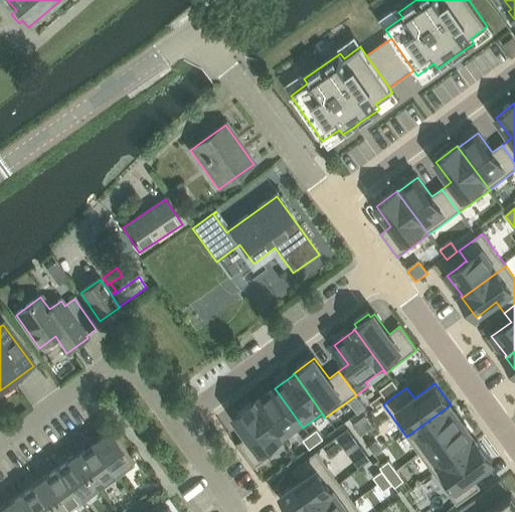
[(255,401),(254,401),(281,438),(284,442),(285,441),(282,437),(299,424),(302,429),(303,428),(275,388),(256,402),(255,401)]
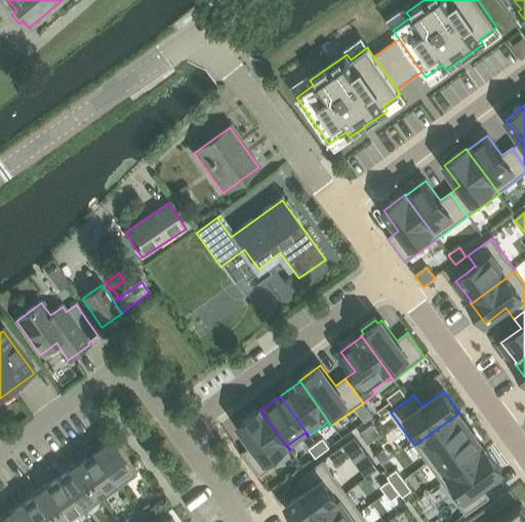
[(381,419),(391,412),(394,410),(390,404),(377,413),(381,419)]
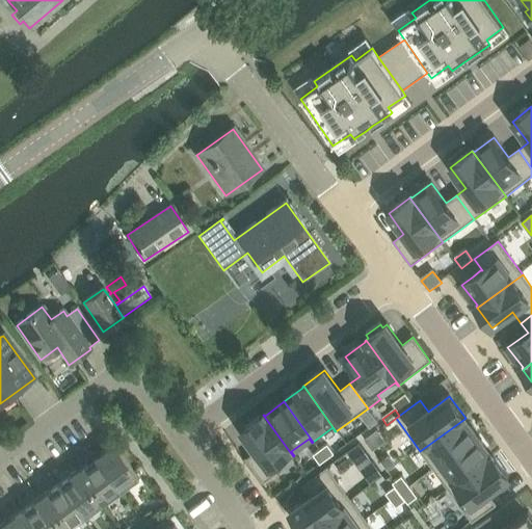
[(254,422),(241,430),(257,451),(246,459),(250,466),(257,474),(263,482),(264,483),(277,474),(274,470),(284,464),(293,456),(290,452),(263,415),(254,422)]
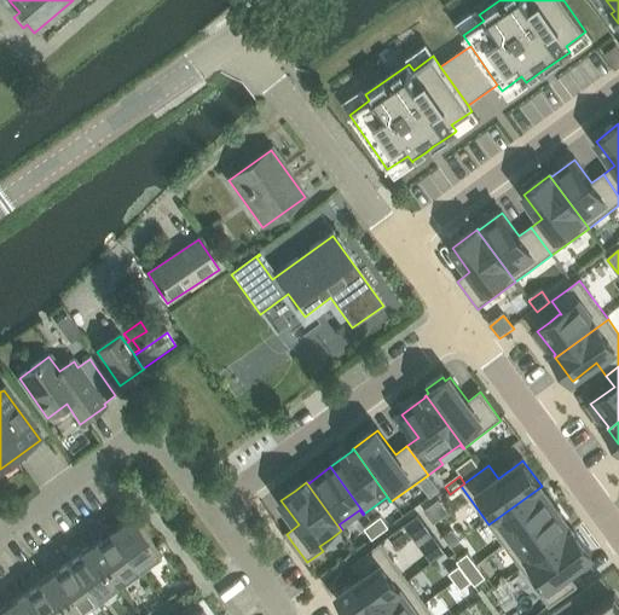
[(541,487),(489,524),(505,547),(557,510),(541,487)]
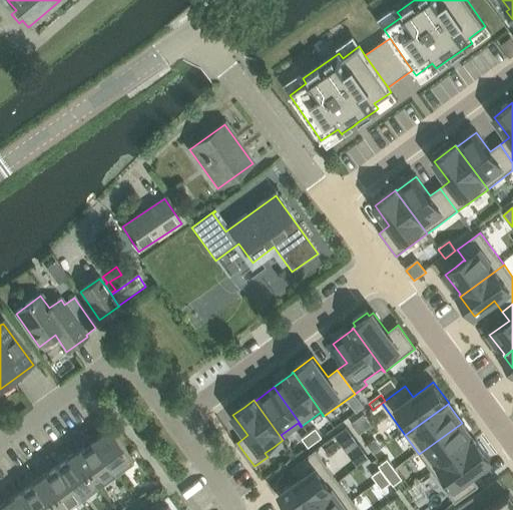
[(462,423),(419,454),(433,474),(477,442),(476,440),(475,441),(462,423)]
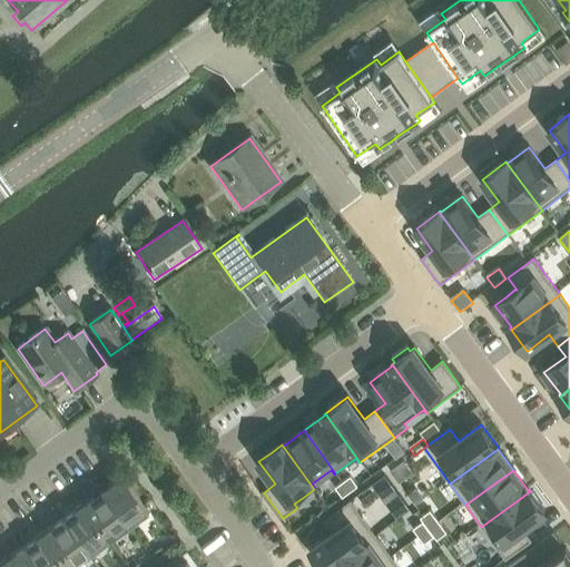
[(382,499),(394,490),(385,477),(372,486),(382,499)]
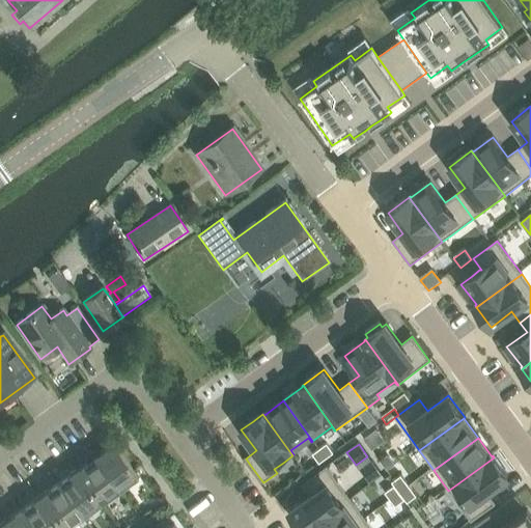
[(137,477),(113,445),(94,459),(121,495),(128,490),(124,485),(137,477)]
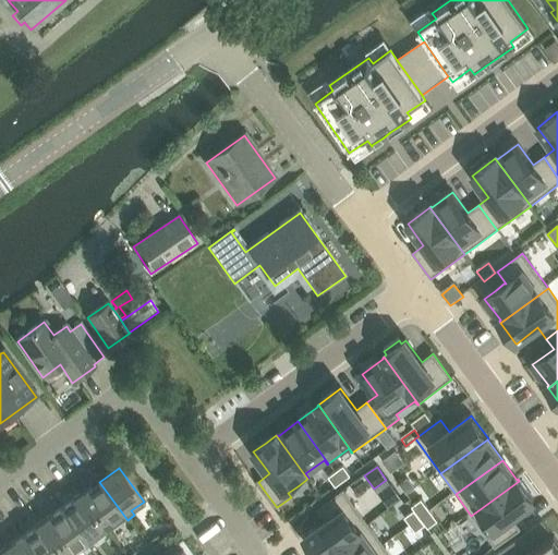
[(343,468),(336,473),(343,483),(351,478),(343,468)]
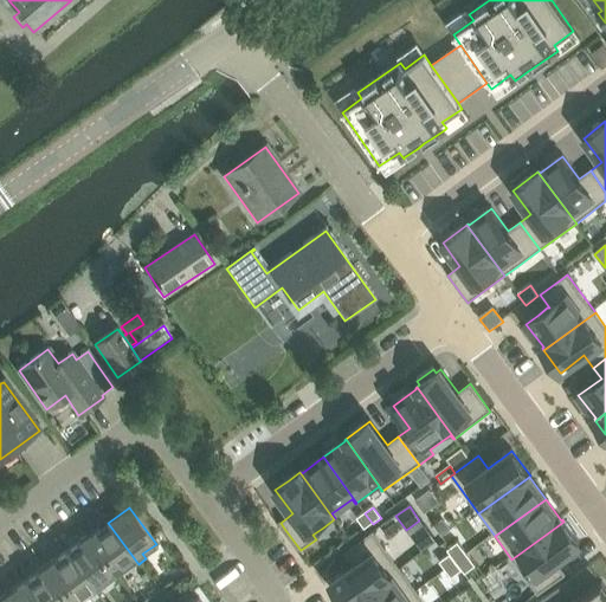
[(365,513),(356,519),(365,530),(373,524),(365,513)]
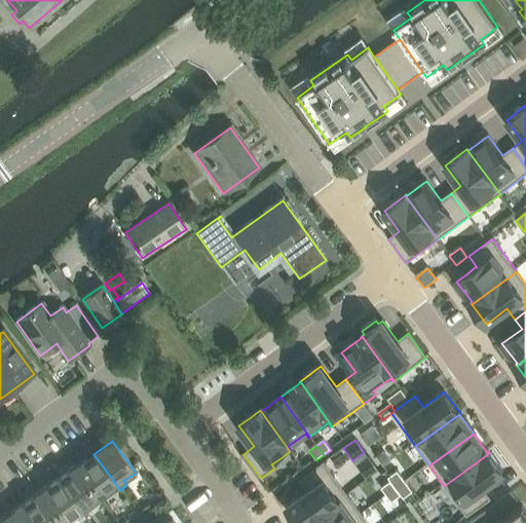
[(383,452),(376,457),(383,468),(391,461),(383,452)]
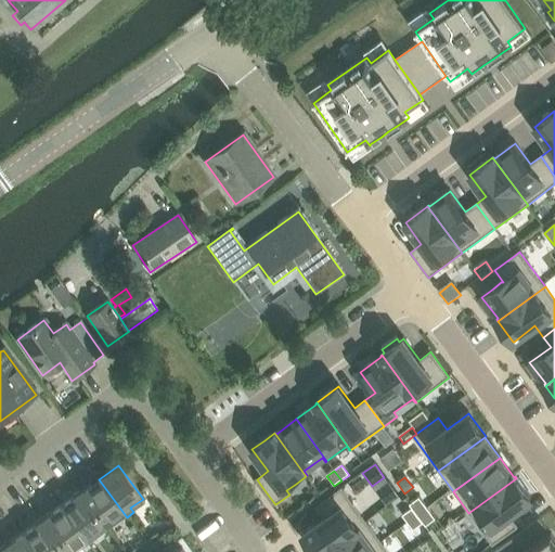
[(516,478),(468,513),(492,546),(518,527),(517,525),(510,515),(531,499),(516,478)]
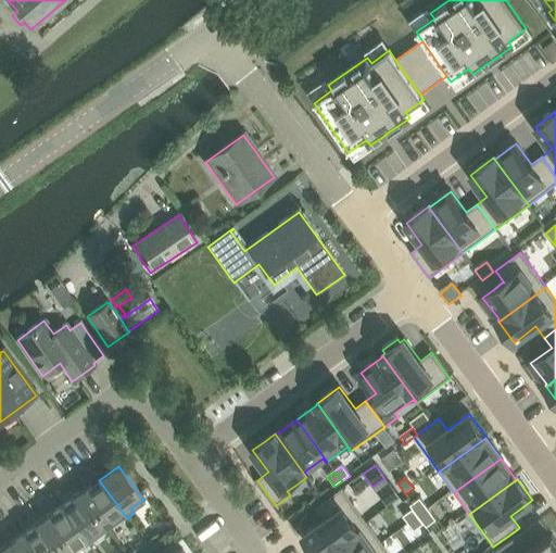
[(127,518),(99,480),(80,493),(104,528),(117,518),(121,523),(127,518)]
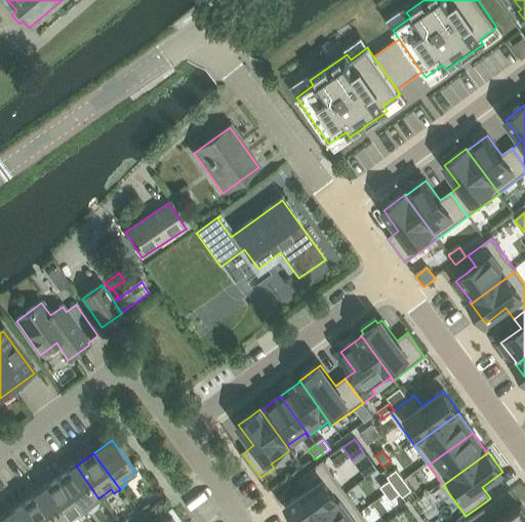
[(305,491),(286,506),(298,521),(309,521),(348,494),(323,462),(299,479),(308,490),(305,491)]
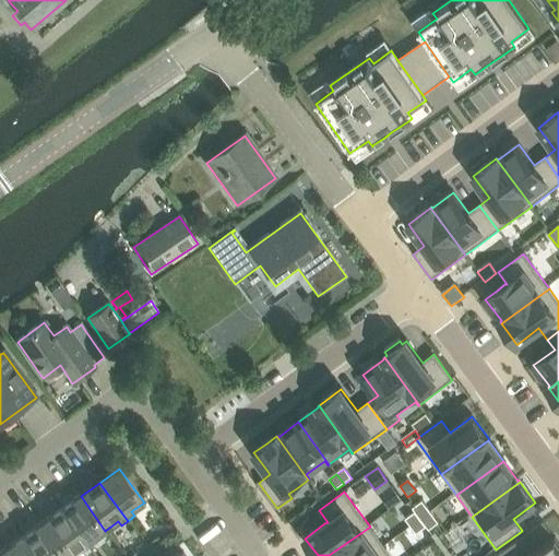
[(105,531),(81,496),(61,510),(90,548),(96,544),(93,540),(105,531)]
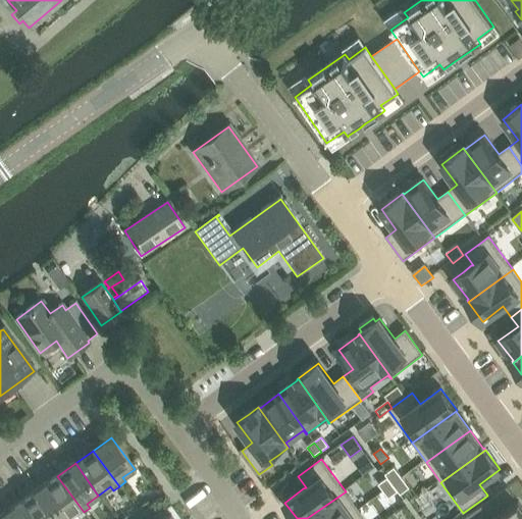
[(398,472),(388,479),(394,486),(403,479),(398,472)]
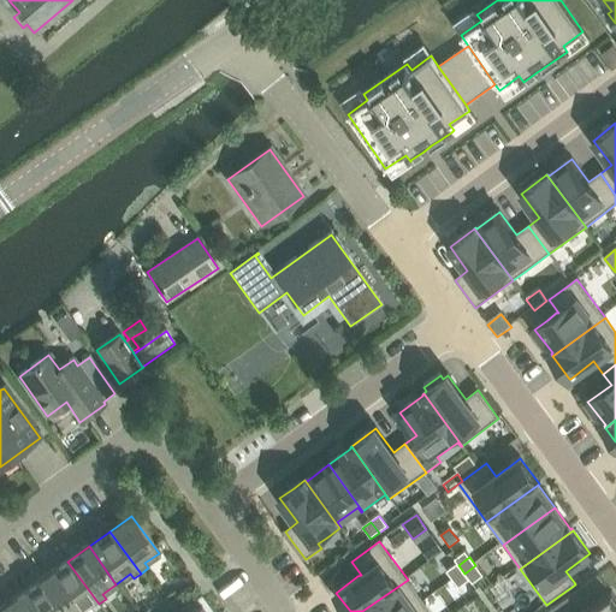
[(99,604),(67,562),(47,577),(71,611),(80,611),(88,605),(92,610),(99,604)]
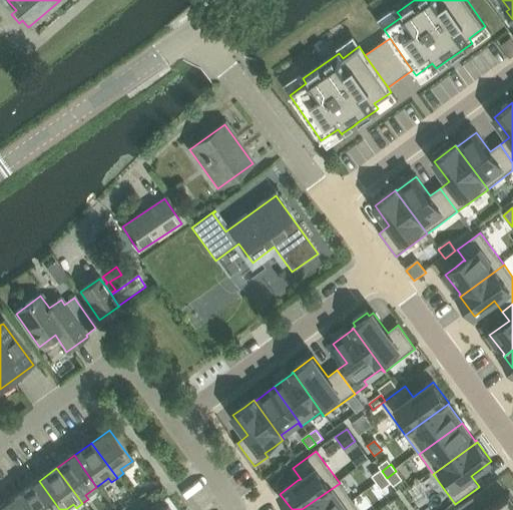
[(382,471),(373,478),(378,485),(387,478),(382,471)]
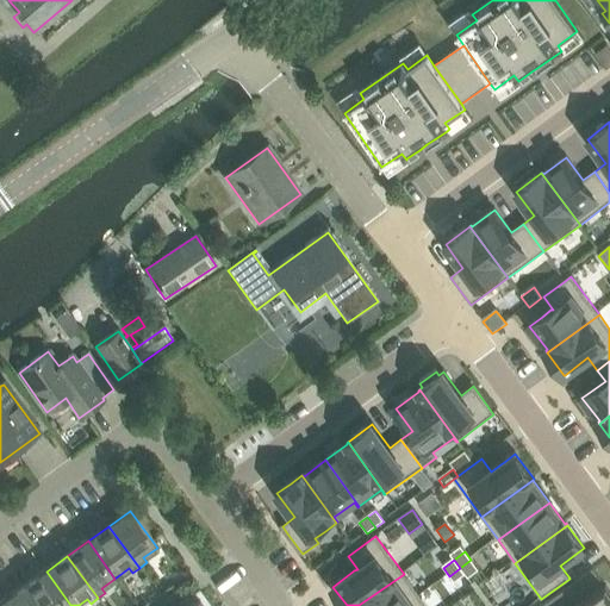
[(471,560),(460,568),(466,576),(477,568),(471,560)]
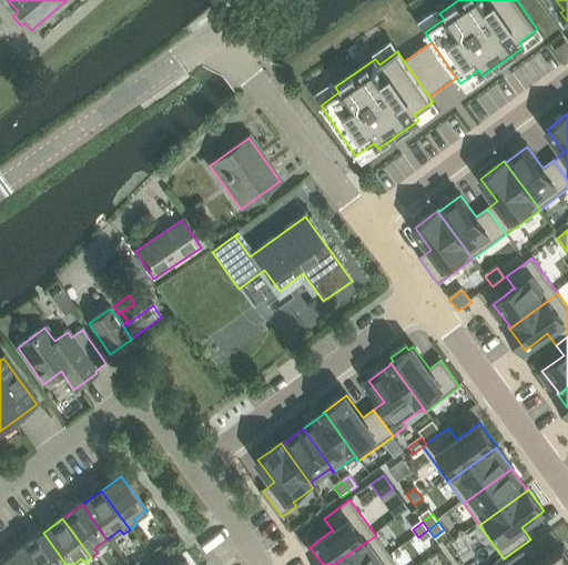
[(428,530),(418,537),(424,545),(434,537),(428,530)]
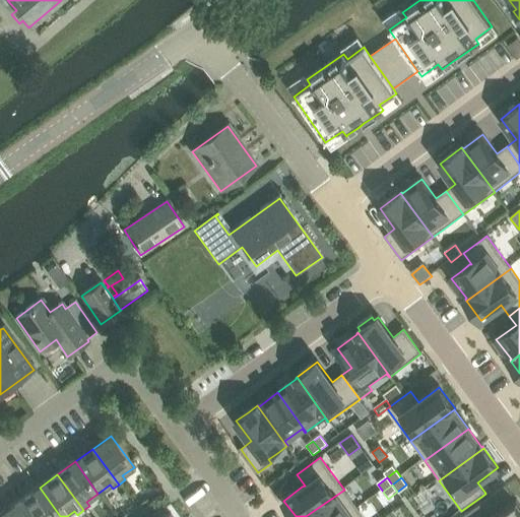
[(505,487),(499,491),(506,501),(512,496),(505,487)]
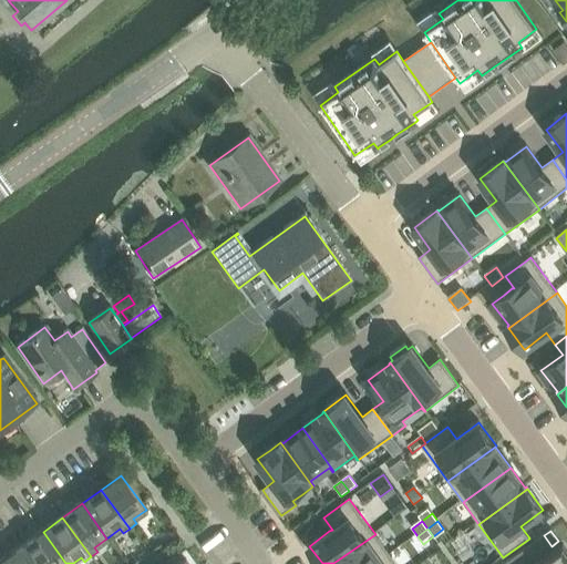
[(43,532),(23,545),(37,563),(65,563),(43,532)]
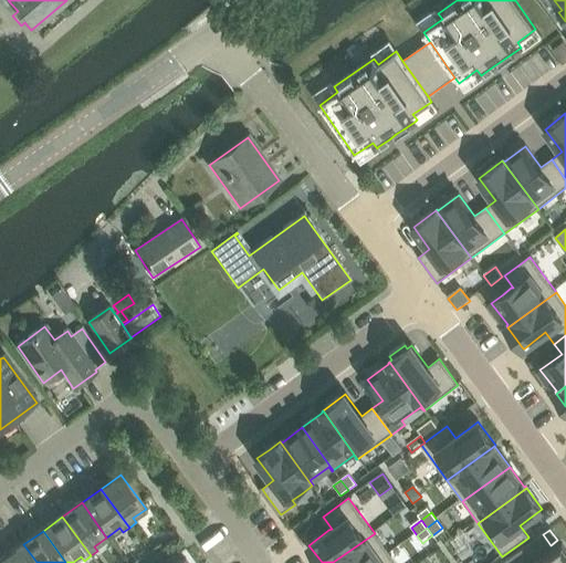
[(375,533),(333,562),(378,562),(390,554),(375,533)]
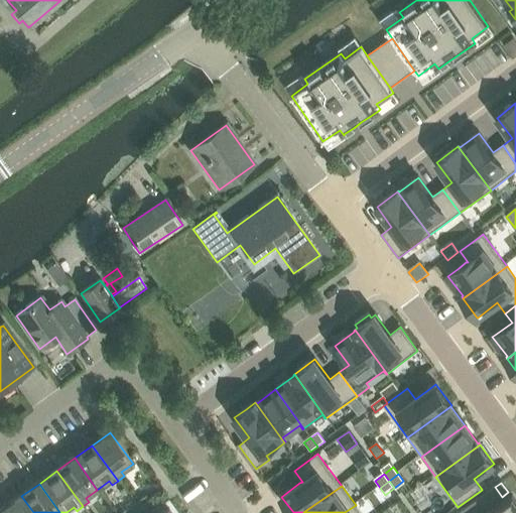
[(495,487),(488,492),(495,502),(502,497),(495,487)]
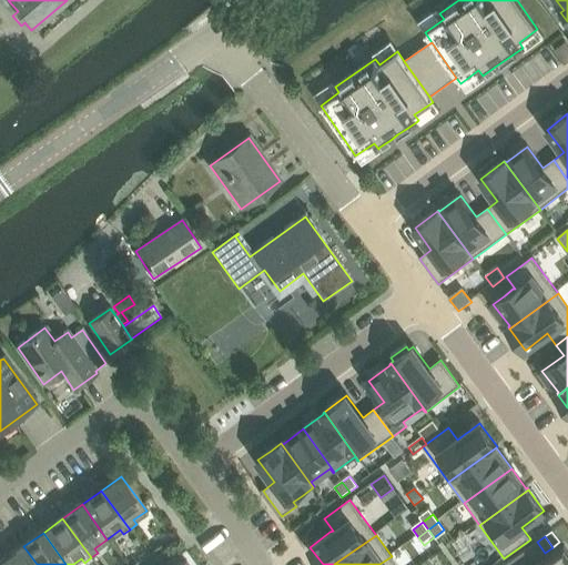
[(537,542),(530,547),(538,557),(545,553),(537,542)]
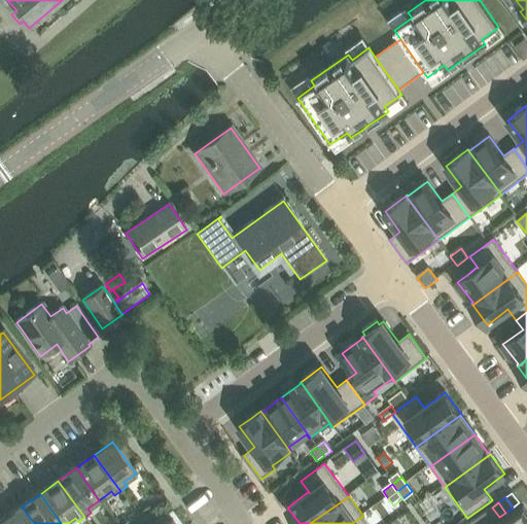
[(34,523),(22,507),(4,520),(6,523),(34,523)]
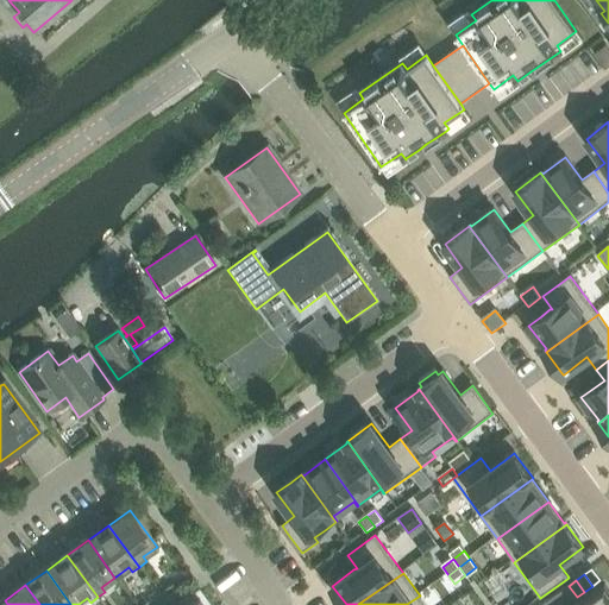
[(179,594),(173,585),(159,594),(165,604),(179,594)]
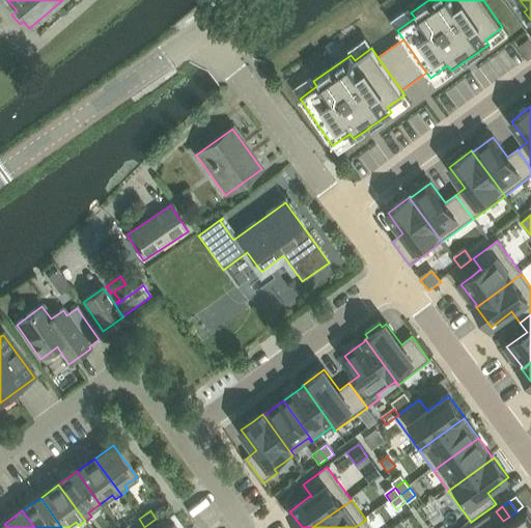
[(496,511),(490,516),(497,526),(503,521),(496,511)]
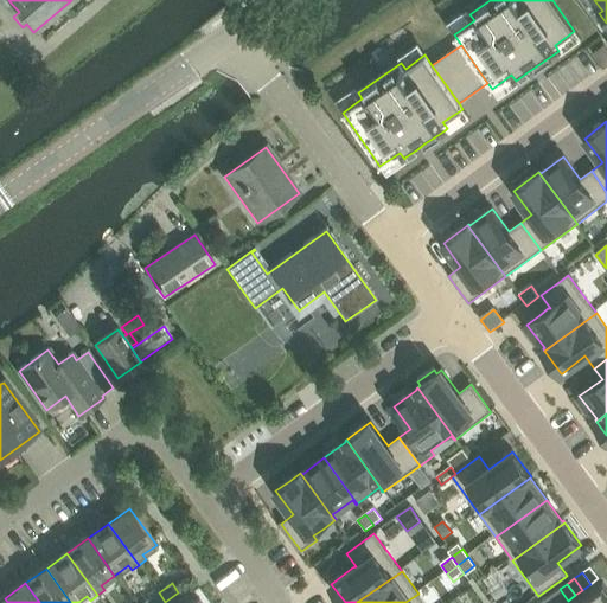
[(606,602),(606,591),(601,584),(575,602),(606,602)]
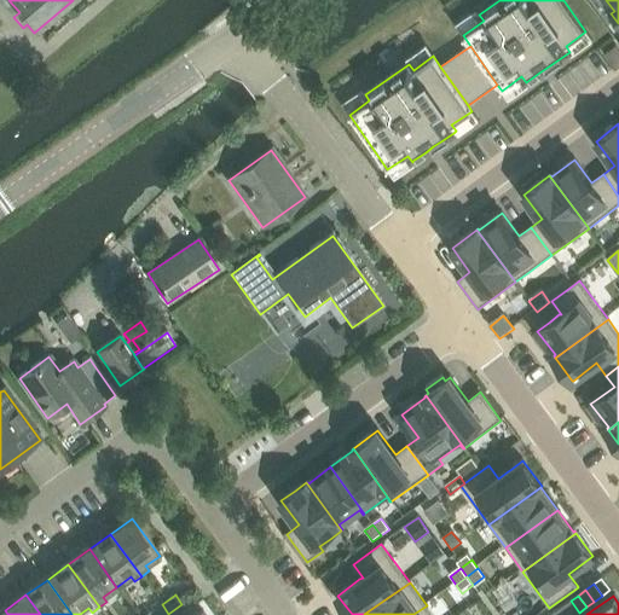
[(168,614),(162,604),(148,614),(168,614)]
